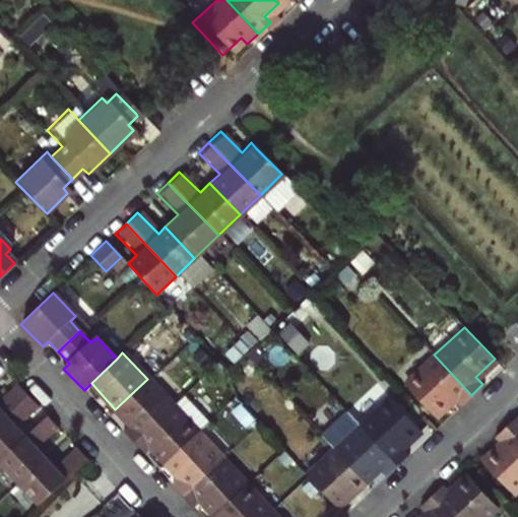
[(460,405),(471,395),(434,354),(405,382),(435,413),(453,397),(460,405)]
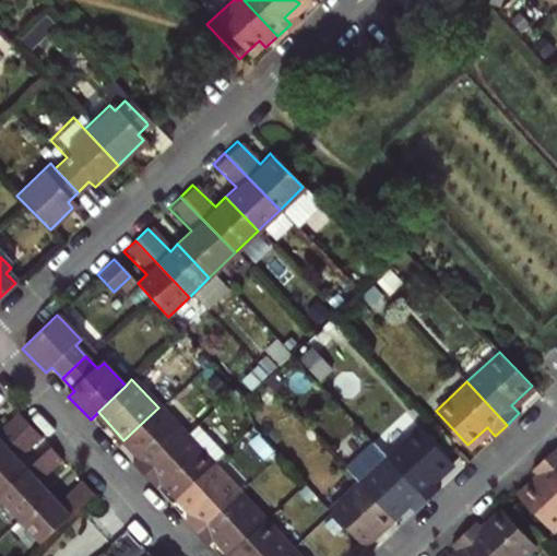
[(132,463),(144,475),(186,437),(158,407),(123,440),(139,457),(132,463)]
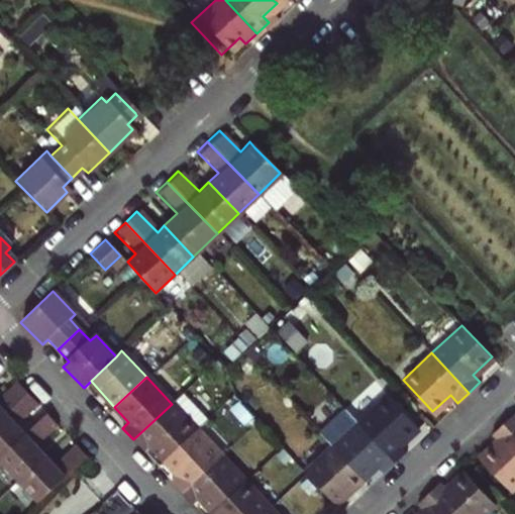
[(0,422),(28,396),(18,386),(0,402),(0,422)]
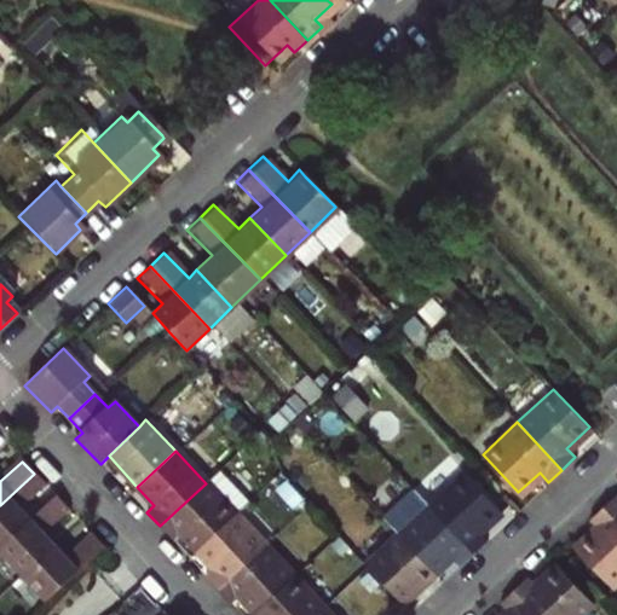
[(179,532),(197,551),(235,515),(248,502),(220,469),(206,483),(160,526),(171,539),(179,532)]
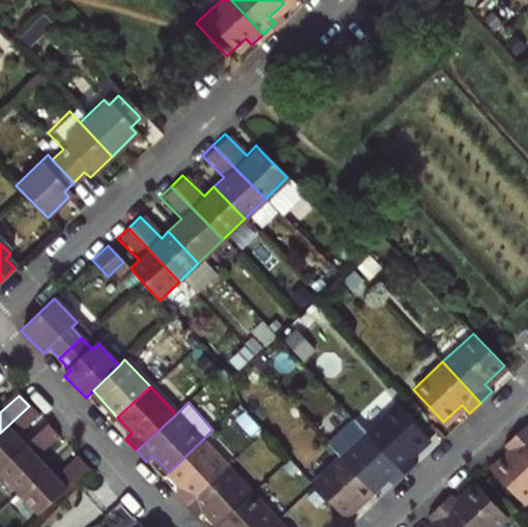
[(416,462),(410,454),(428,437),(398,404),(367,432),(405,472),(416,462)]
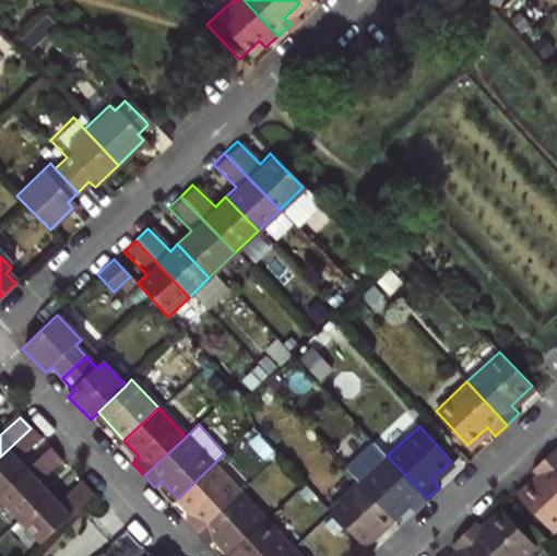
[(0,497),(27,471),(19,462),(42,440),(31,428),(0,457),(0,497)]
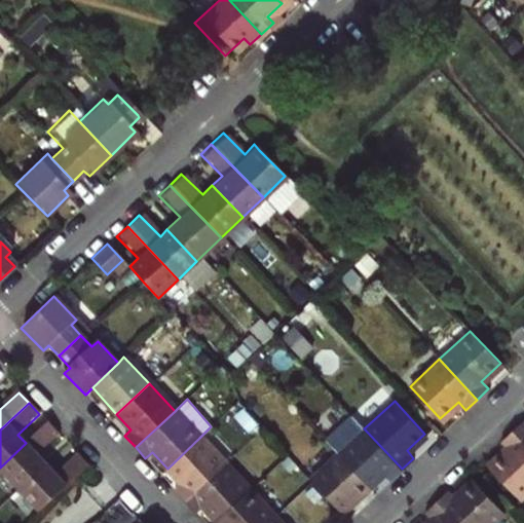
[(391,479),(402,469),(364,428),(349,412),(323,437),(337,453),(368,486),(384,471),(391,479)]
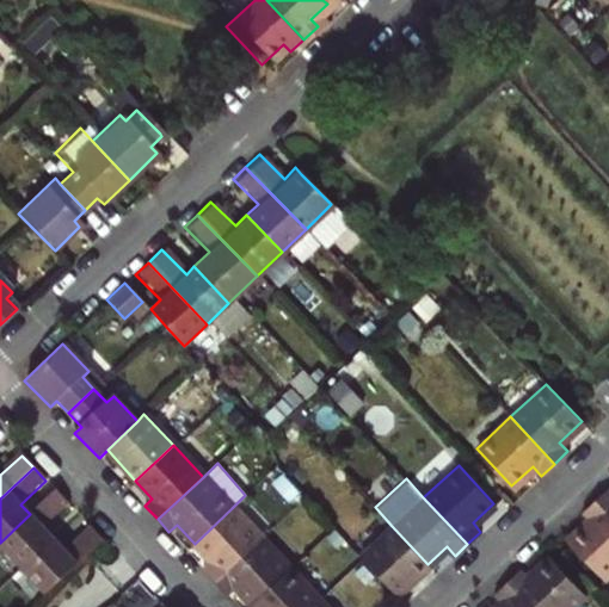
[(0,547),(22,570),(54,539),(43,527),(68,503),(55,490),(30,514),(0,543),(0,547)]
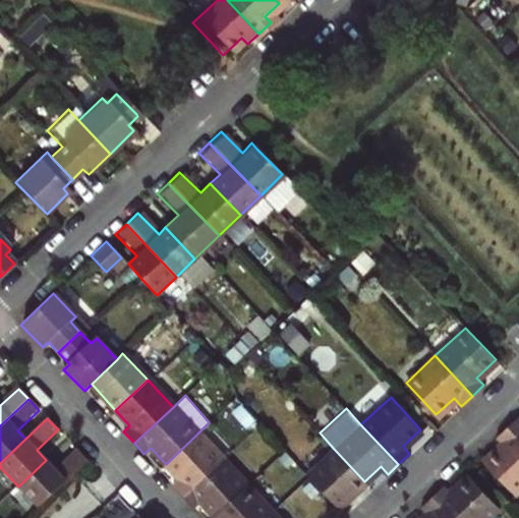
[(518,444),(518,421),(516,418),(505,428),(518,444)]
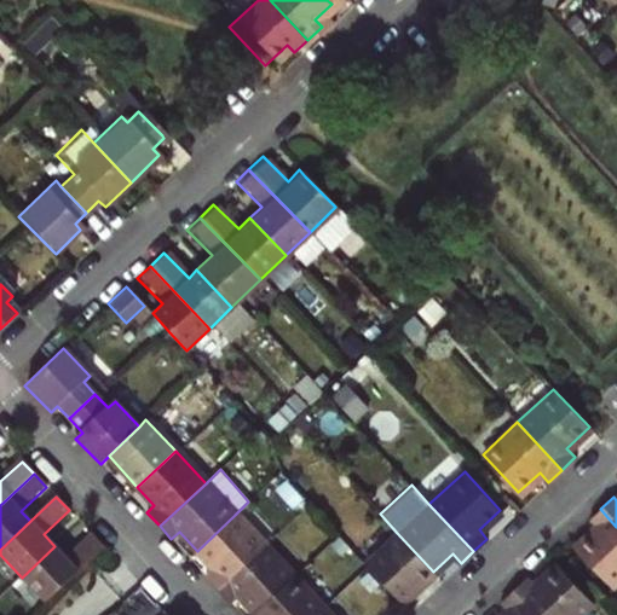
[(607,587),(616,578),(616,527),(600,509),(587,522),(593,529),(571,550),(607,587)]
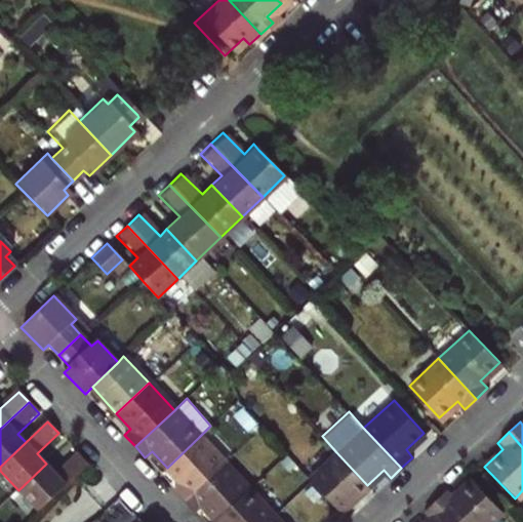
[(173,488),(185,499),(224,463),(199,437),(167,468),(180,482),(173,488)]
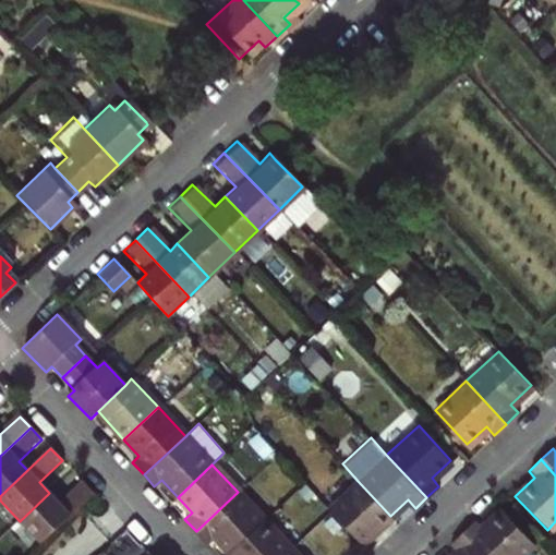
[(20,521),(39,542),(91,490),(80,479),(56,501),(49,493),(20,521)]
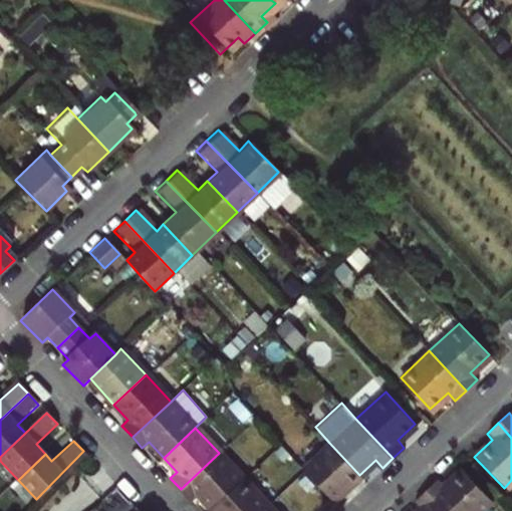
[(332,500),(359,475),(329,443),(302,469),(304,471),(332,500)]
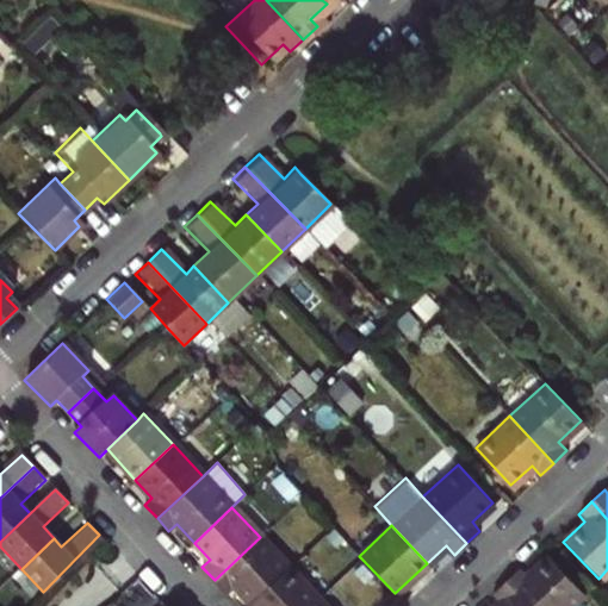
[(235,587),(253,605),(290,569),(260,537),(215,580),(228,594),(235,587)]
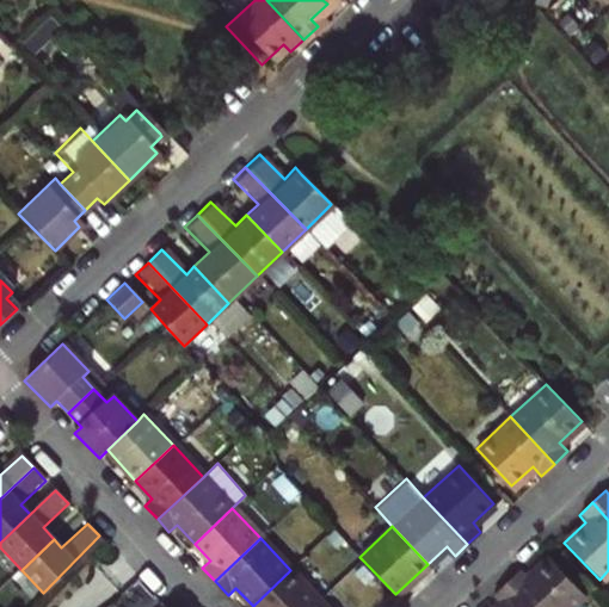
[(523,606),(570,606),(582,596),(547,559),(523,581),(516,574),(503,586),(523,606)]
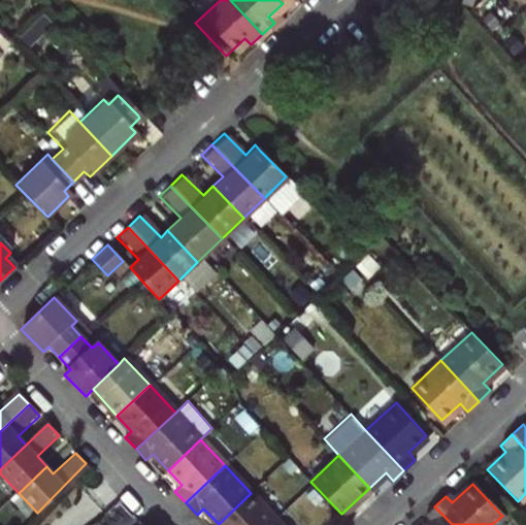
[(268,524),(275,519),(251,493),(219,524),(268,524)]
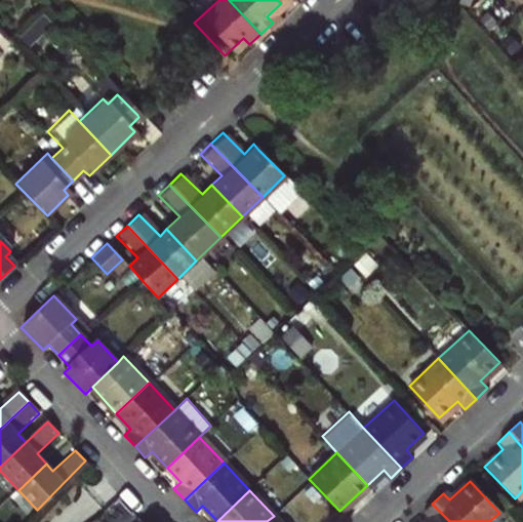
[(449,521),(432,504),(420,514),(427,520),(425,521),(449,521)]
